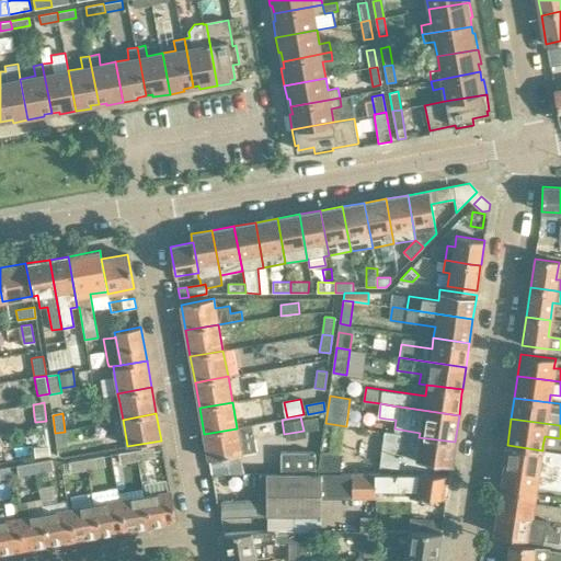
[(237,428),(204,434),(209,460),(239,455),(256,451),(252,425),(237,428)]
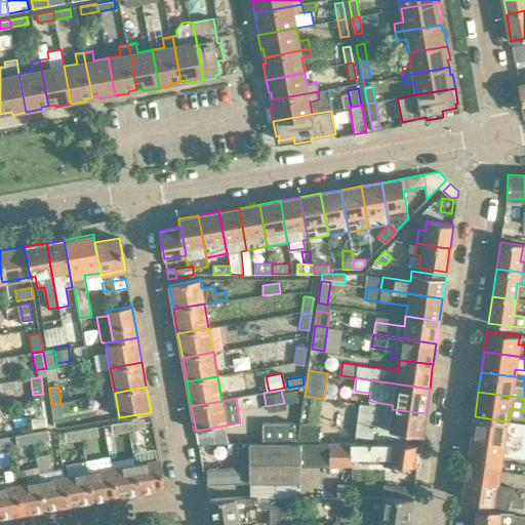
[(33,419),(34,428),(47,425),(44,401),(34,402),(36,419),(33,419)]
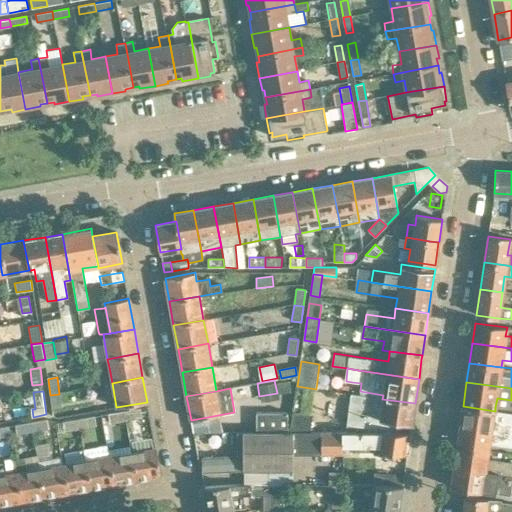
[(59,394),(50,395),(52,409),(61,408),(59,394)]
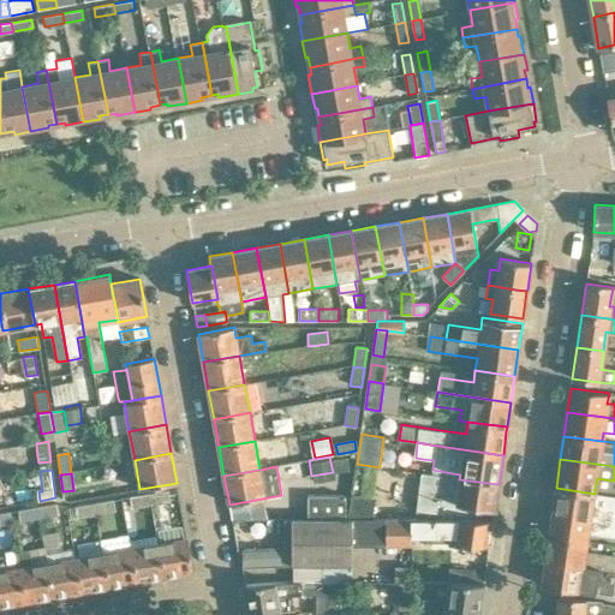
[(494,509),(495,509),(499,484),(459,479),(431,475),(421,473),(415,518),(484,519),(485,508),(494,509)]
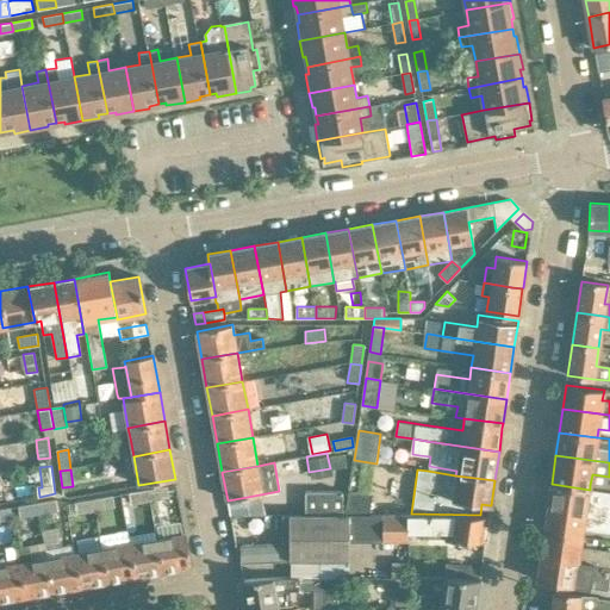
[(609,492),(590,490),(552,484),(548,508),(609,516),(609,492)]
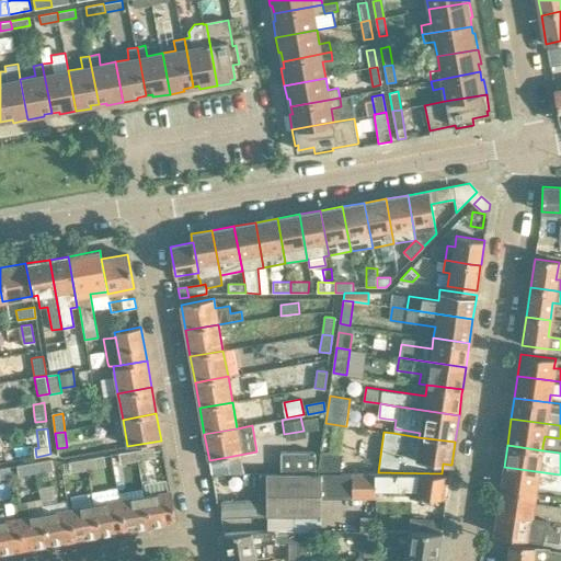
[(156,457),(153,447),(136,450),(138,460),(156,457)]
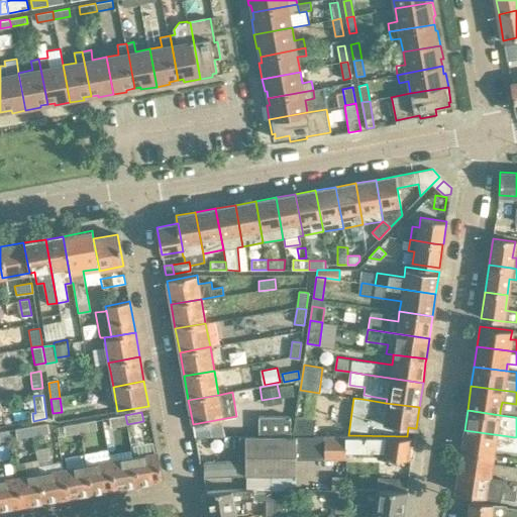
[(111,427),(127,424),(125,415),(109,418),(111,427)]
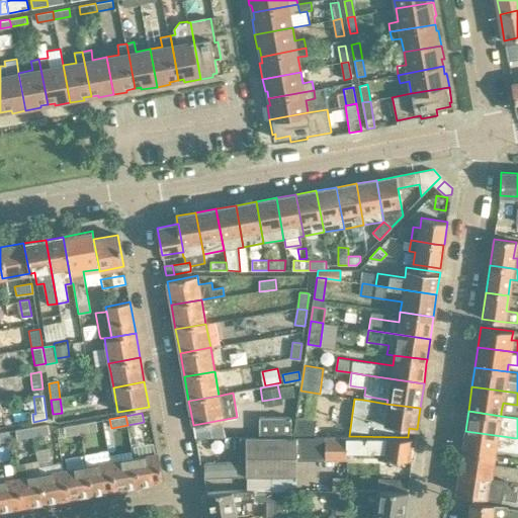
[(260,419),(260,437),(292,437),(292,418),(260,419)]
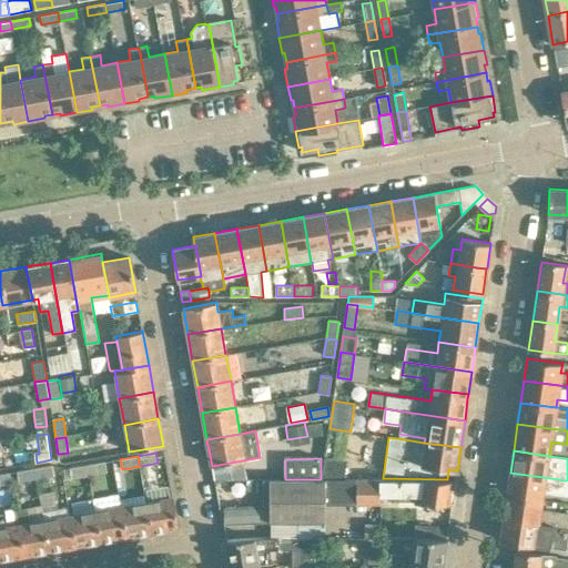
[(325,458),(322,478),(344,478),(346,462),(325,458)]
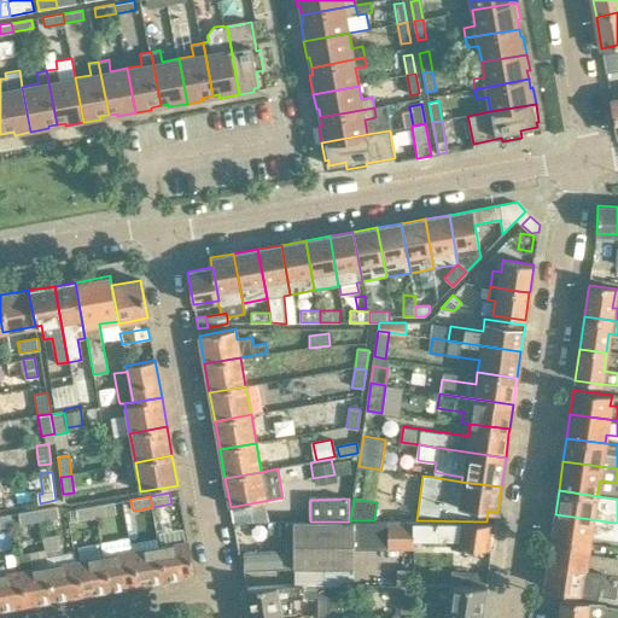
[(117,514),(115,502),(95,506),(98,518),(117,514)]
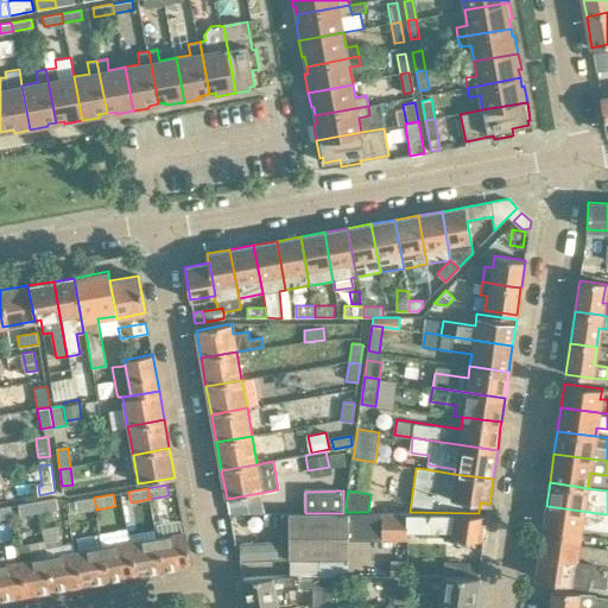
[(56,498),(37,501),(39,513),(58,510),(56,498)]
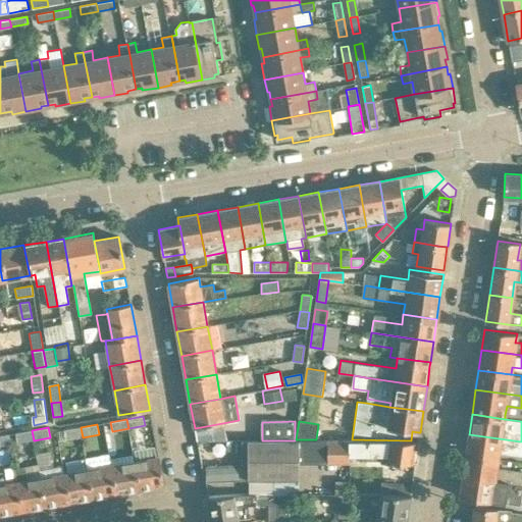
[(83,437),(81,427),(64,430),(66,439),(83,437)]
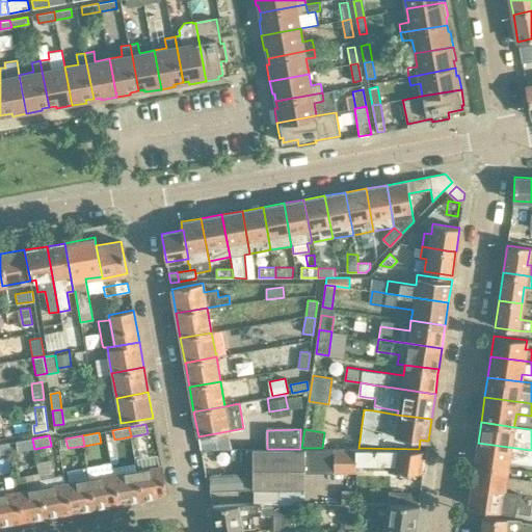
[(32,449),(34,449),(32,439),(16,442),(18,452),(32,449)]
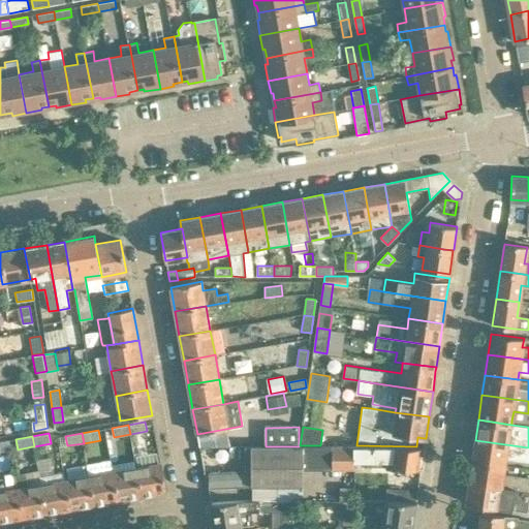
[(0,453),(10,450),(8,440),(0,441),(0,453)]
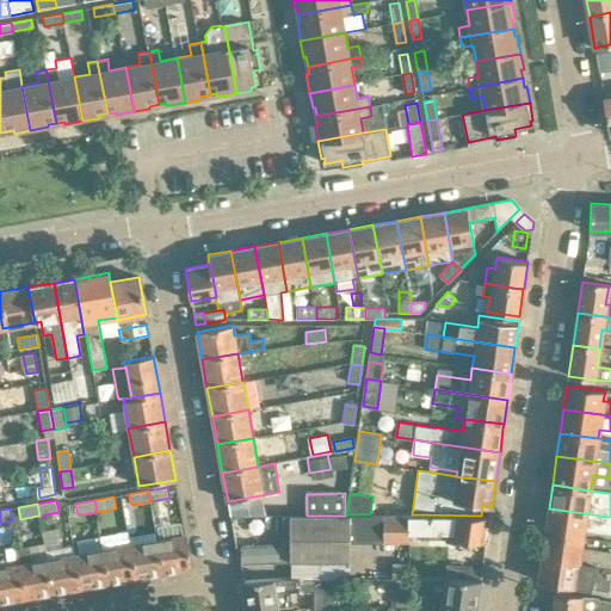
[(610,517),(549,508),(545,531),(584,537),(585,529),(610,532),(610,517)]
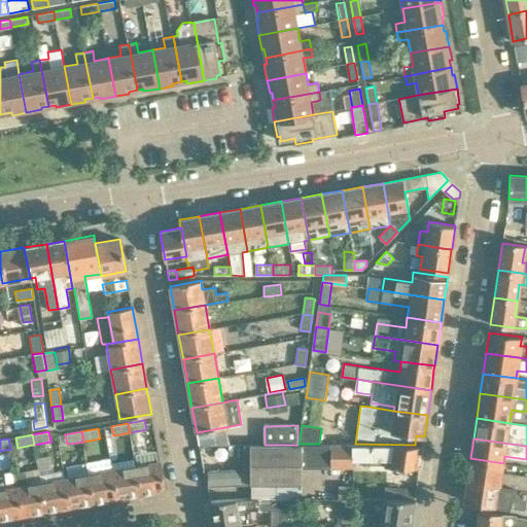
[(310,445),(299,445),(297,445),(265,445),(244,445),(244,466),(250,466),(250,468),(250,483),(250,484),(302,484),(302,465),(330,465),(330,444),(321,444),(321,445),(310,445)]
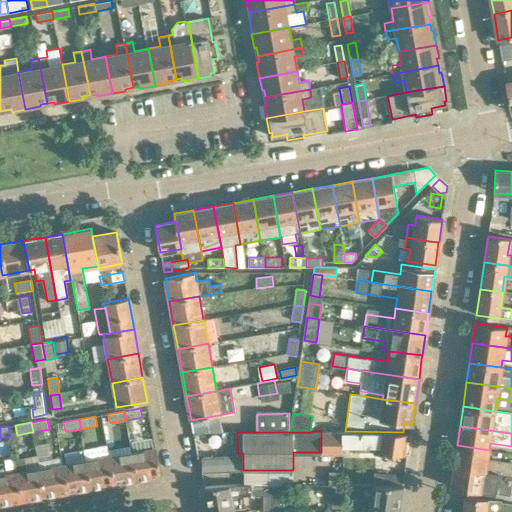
[(375,453),(408,453),(411,432),(403,432),(345,431),(321,431),(321,452),(321,453),(343,454),(343,445),(375,445),(375,453)]
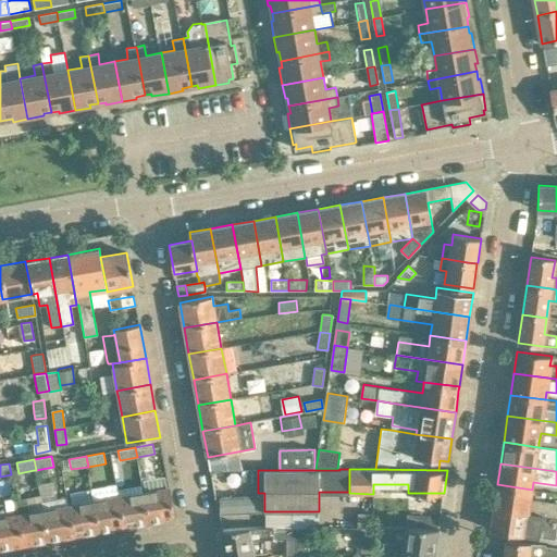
[(246,470),(246,482),(256,482),(256,470),(246,470)]
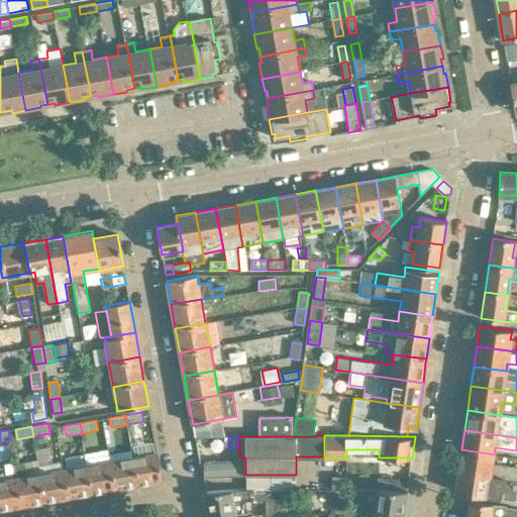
[(48,445),(34,447),(37,460),(39,474),(44,502),(68,498),(63,470),(62,463),(52,466),(48,445)]
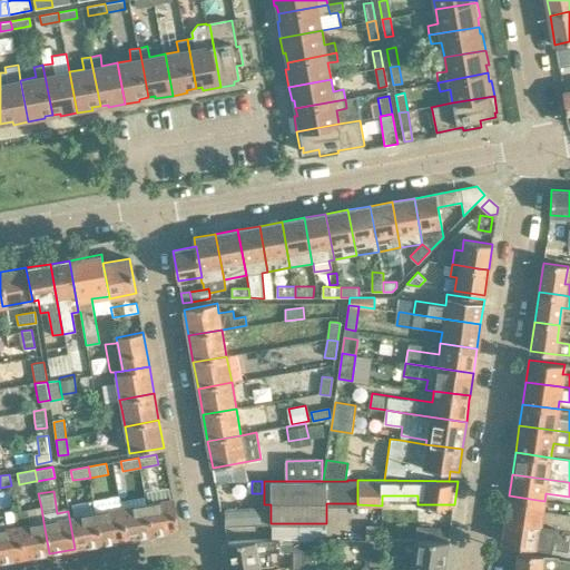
[(544,501),(509,495),(505,519),(569,527),(569,513),(543,510),(544,501)]
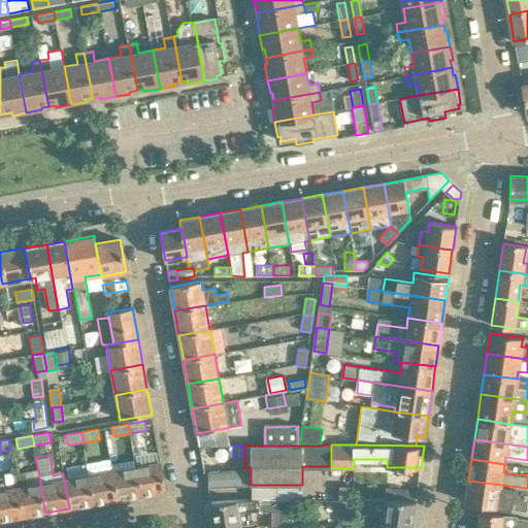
[(136,467),(141,496),(165,491),(160,462),(136,467)]
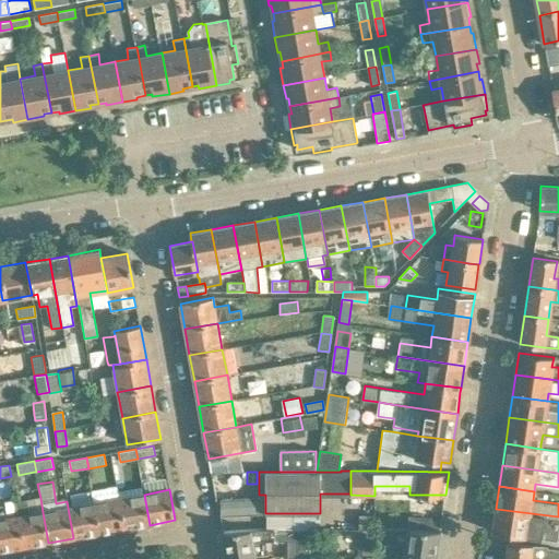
[(119,499),(125,530),(150,525),(144,495),(119,499)]
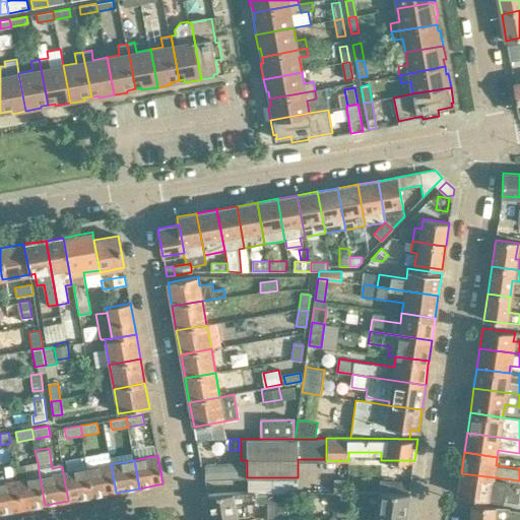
[(243,461),(205,462),(206,478),(243,477),(243,461)]
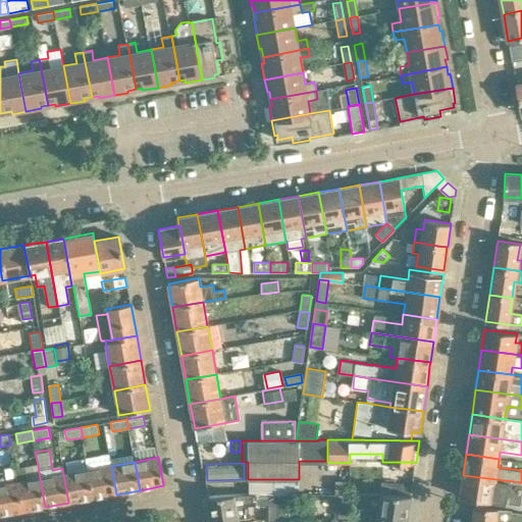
[(88,470),(93,499),(116,494),(111,466),(88,470)]
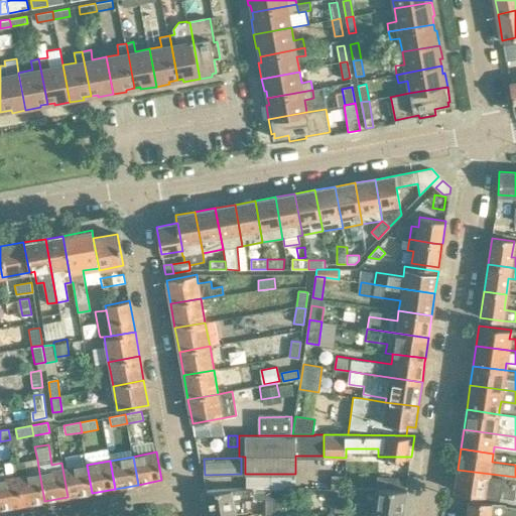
[(21,505),(44,501),(39,473),(26,475),(24,463),(13,465),(16,477),(21,505)]
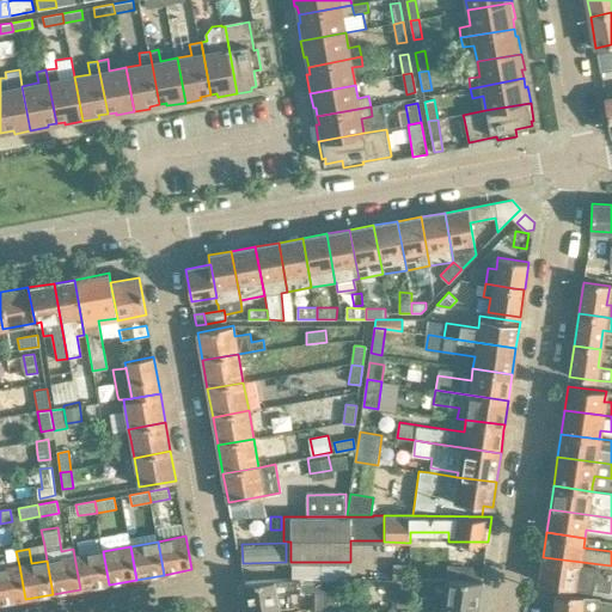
[(103,551),(74,556),(80,589),(109,585),(103,551)]
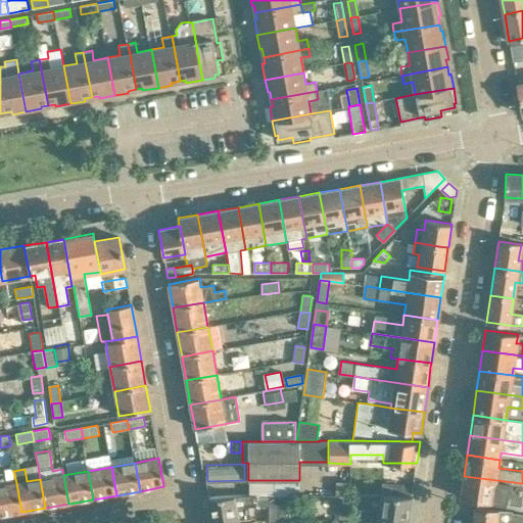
[(522,495),(522,483),(464,476),(461,497),(521,507),(522,495)]
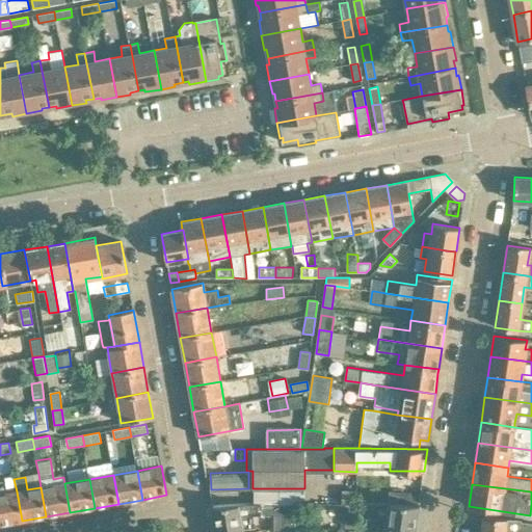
[(0,524),(22,521),(17,491),(0,495),(0,524)]
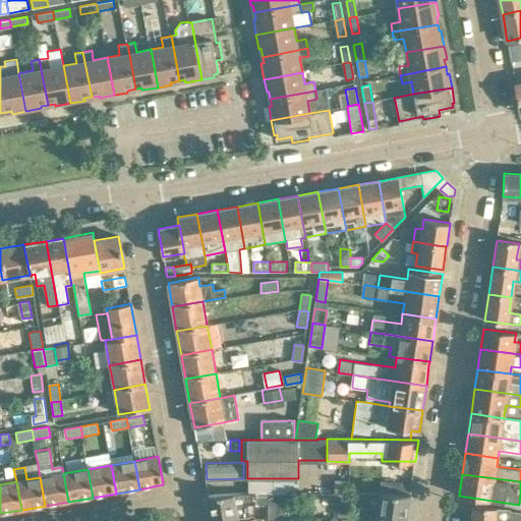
[(356,518),(406,520),(410,494),(380,493),(378,508),(358,507),(356,518)]
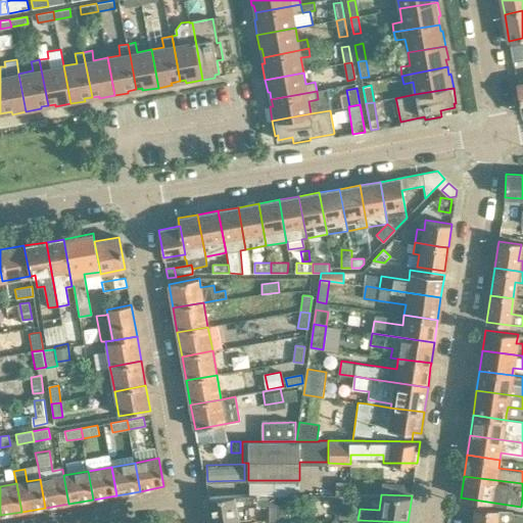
[(285,497),(207,497),(211,522),(219,522),(240,521),(239,518),(249,517),(249,506),(265,506),(265,521),(289,521),(289,519),(285,497)]
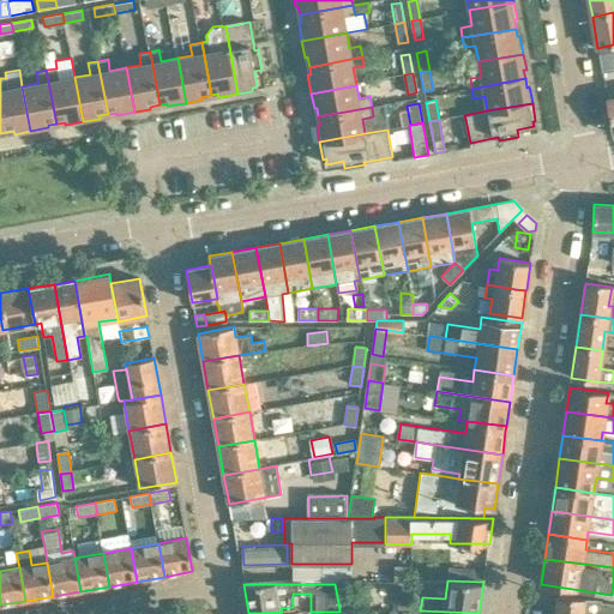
[(558,596),(555,613),(583,613),(597,613),(613,613),(613,603),(600,602),(601,601),(584,599),(558,596)]
